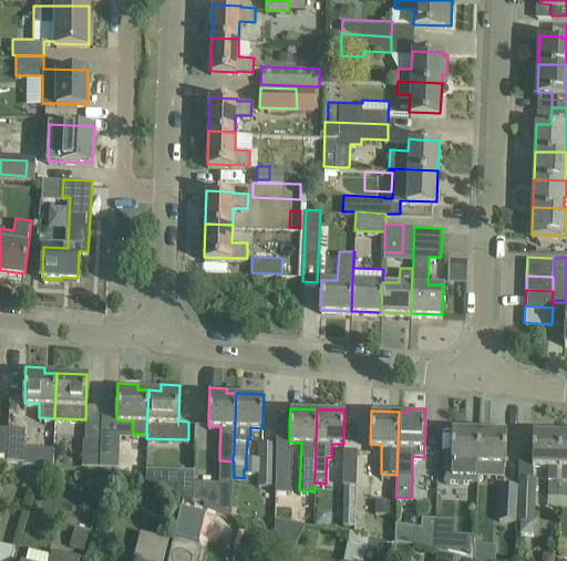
[(119,424),(101,424),(101,437),(100,464),(116,465),(119,424)]
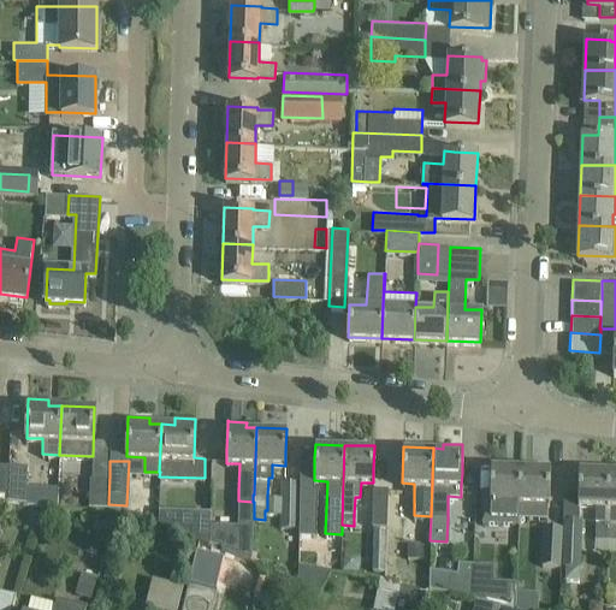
[(483,490),(481,521),(519,521),(519,515),(519,503),(520,467),(508,466),(508,461),(491,461),(490,490),(483,490)]
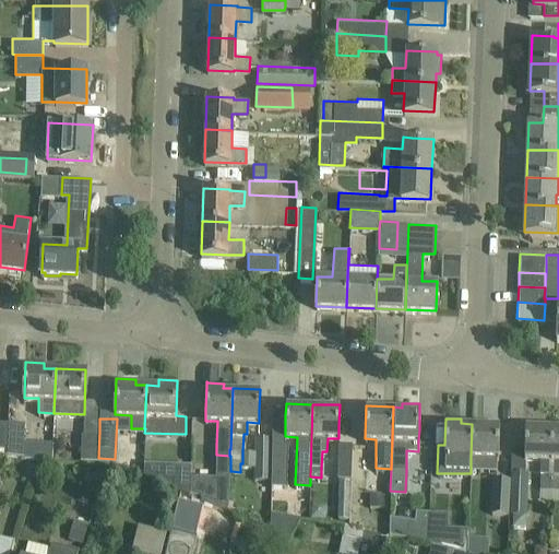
[(25,420),(8,420),(6,446),(8,446),(7,451),(24,454),(25,420)]
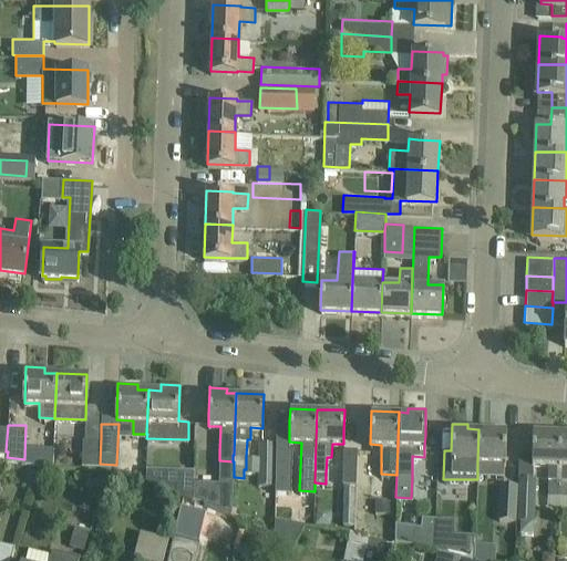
[(477,463),(477,474),(491,475),(504,475),(504,466),(504,463),(505,463),(506,429),(506,426),(488,425),(488,429),(478,429),(477,463)]
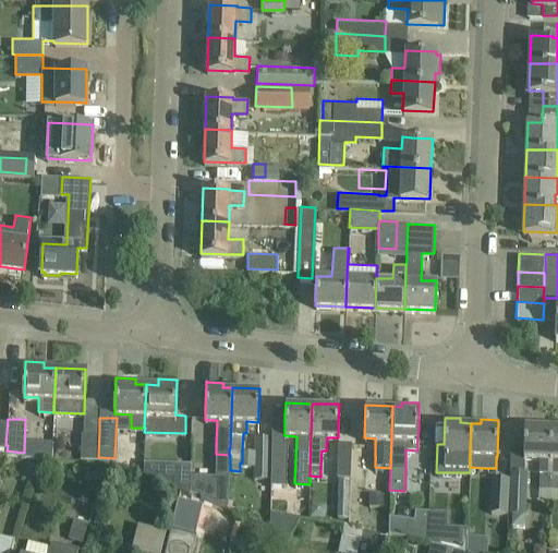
[(549,487),(549,467),(552,425),(524,424),(523,457),(540,458),(538,487),(549,487)]
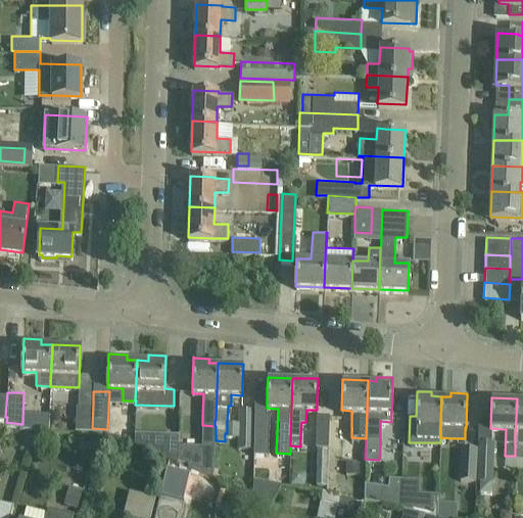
[(92,428),(93,404),(78,404),(76,403),(75,428),(92,428)]
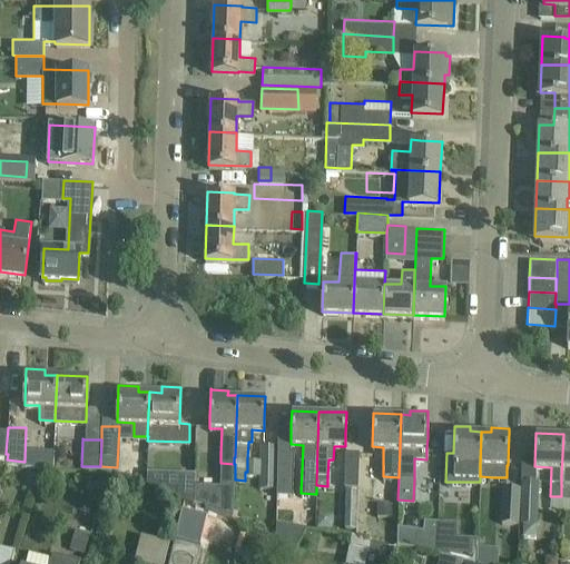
[(261,442),(259,485),(276,485),(277,443),(261,442)]
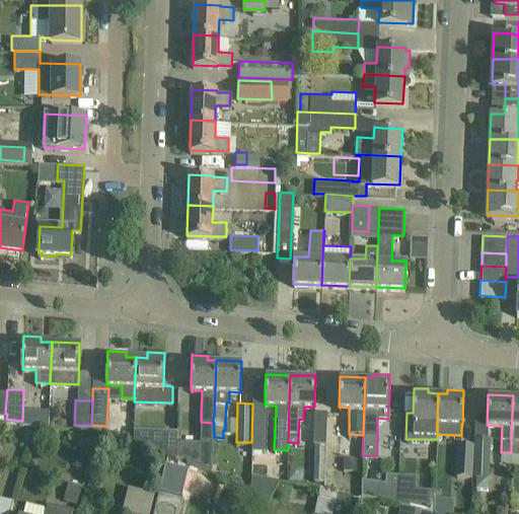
[(48,408),(28,408),(28,421),(48,422),(48,408)]
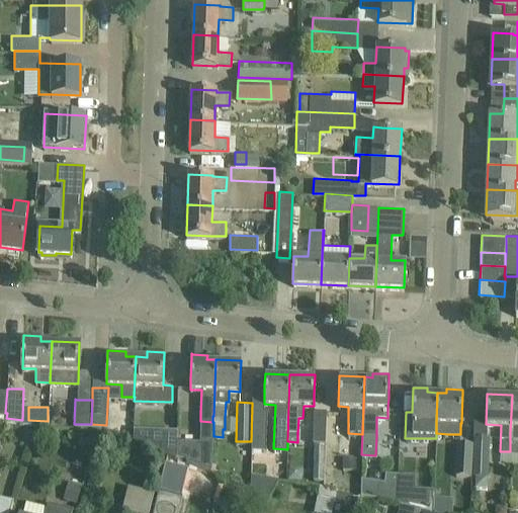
[(323,479),(325,410),(314,409),(313,442),(314,442),(313,478),(323,479)]
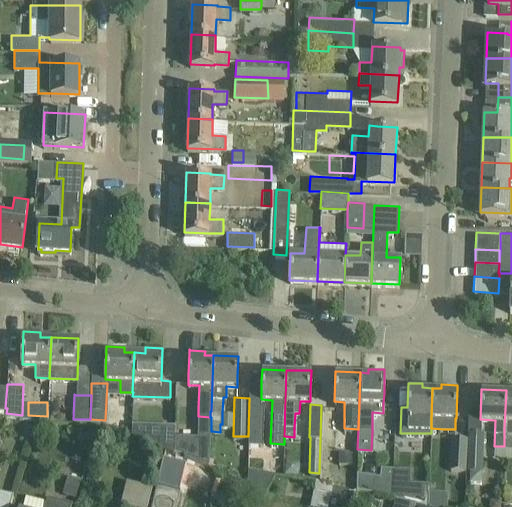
[(249,405),(248,443),(263,443),(264,405),(249,405)]
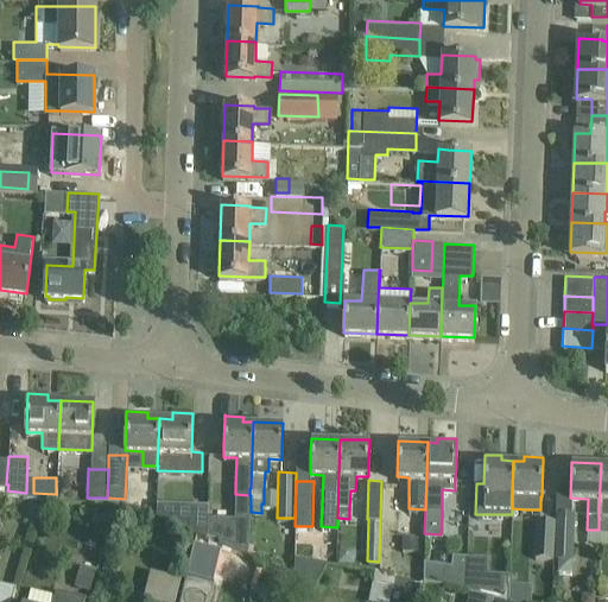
[(382,481),(381,521),(398,521),(399,481),(382,481)]
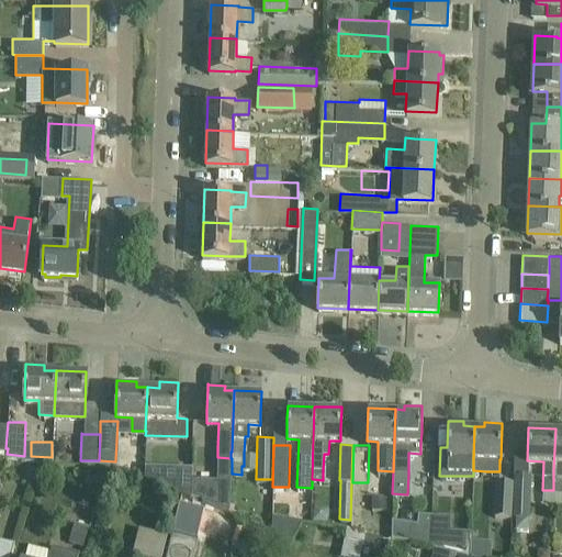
[(157,482),(180,492),(192,498),(192,477),(191,477),(192,467),(190,467),(189,467),(158,466),(157,482)]
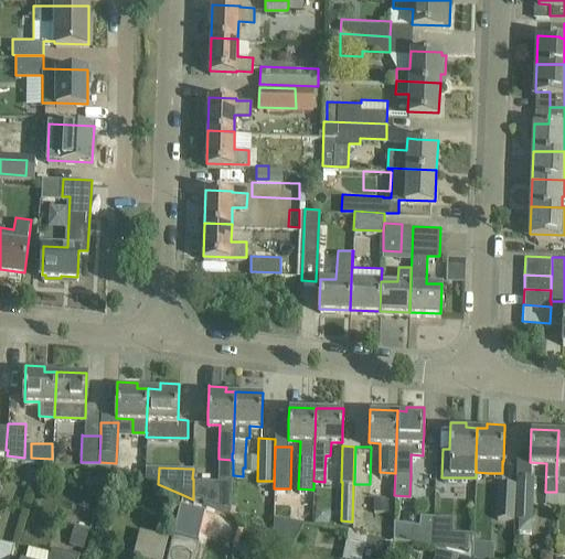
[(532,515),(533,474),(518,474),(516,515),(532,515)]
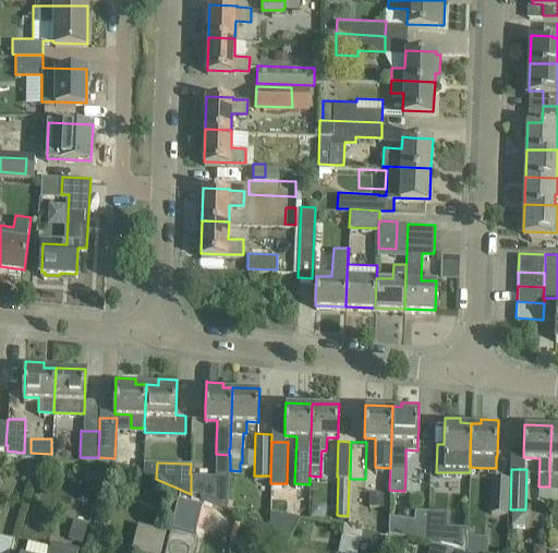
[(191,473),(191,494),(227,507),(228,472),(192,475),(192,473),(191,473)]
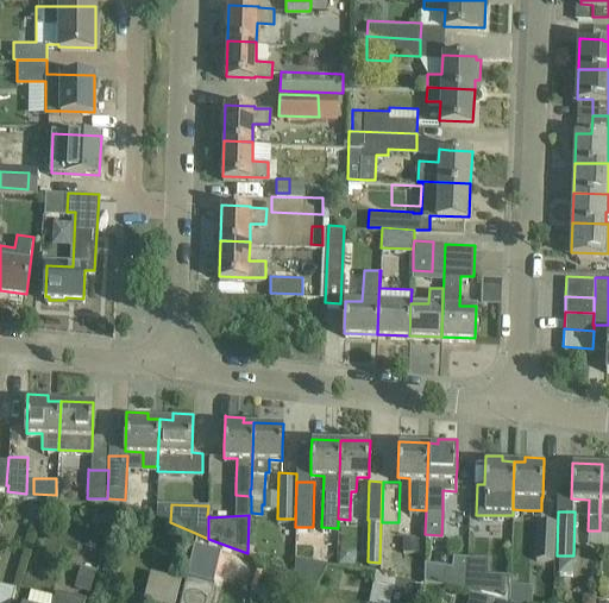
[(538,519),(535,557),(553,557),(554,519),(538,519)]
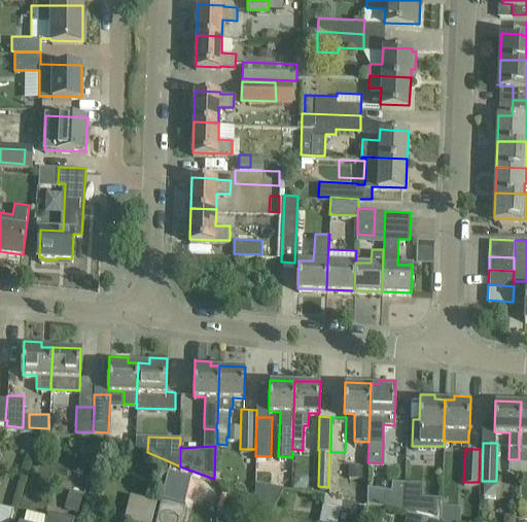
[(308,472),(293,470),(293,483),(307,486),(308,472)]
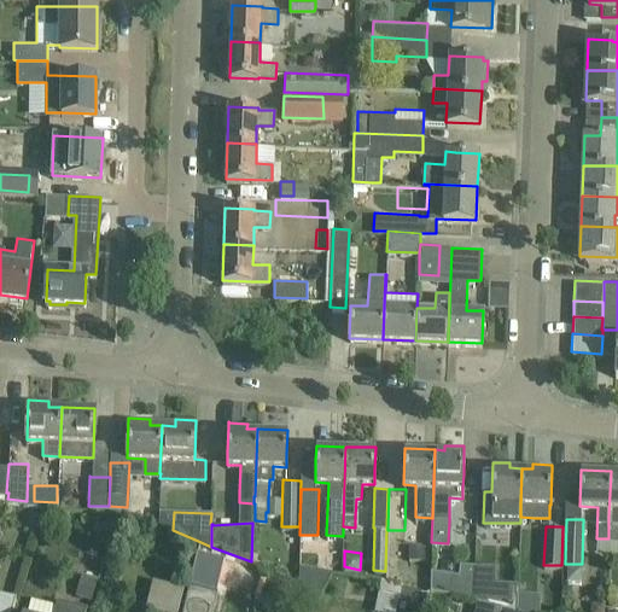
[(431,567),(430,588),(473,598),(474,563),(460,561),(459,572),(431,567)]
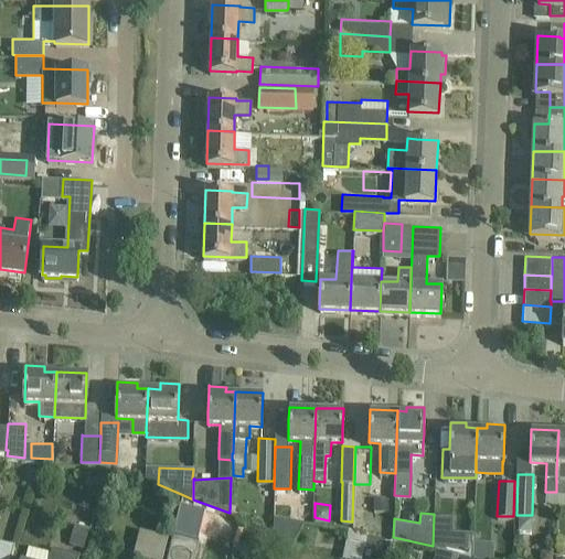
[(274,514),(273,529),(294,536),(302,519),(274,514)]
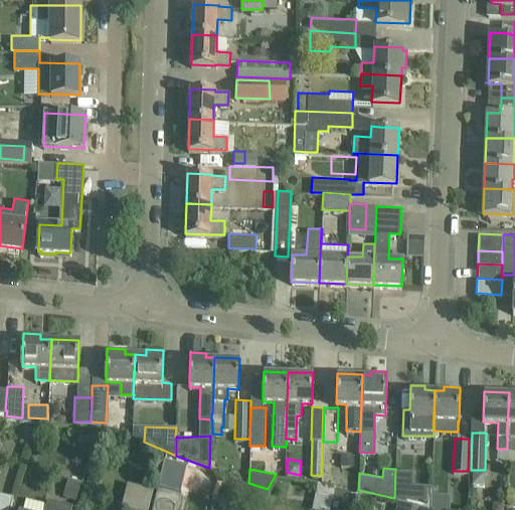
[(485,470),(471,470),(471,481),(484,482),(485,470)]
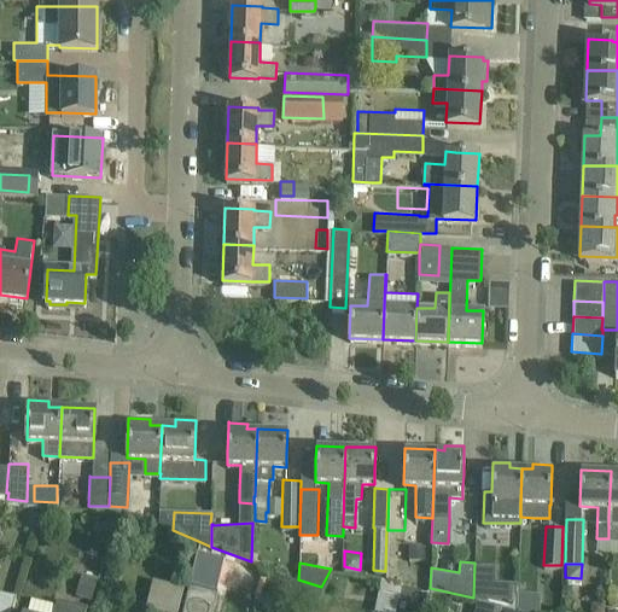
[(474,565),(474,598),(516,607),(517,584),(517,582),(494,582),(494,565),(485,565),(474,565)]
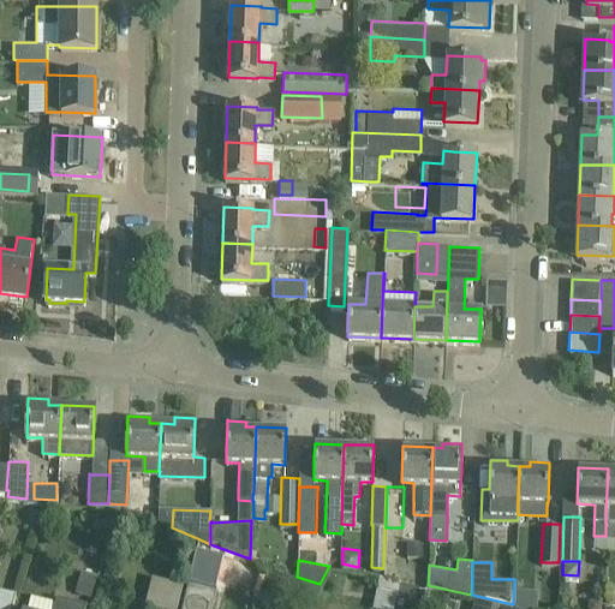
[(212,584),(215,568),(197,565),(192,579),(189,578),(180,608),(210,608),(218,585),(212,584)]
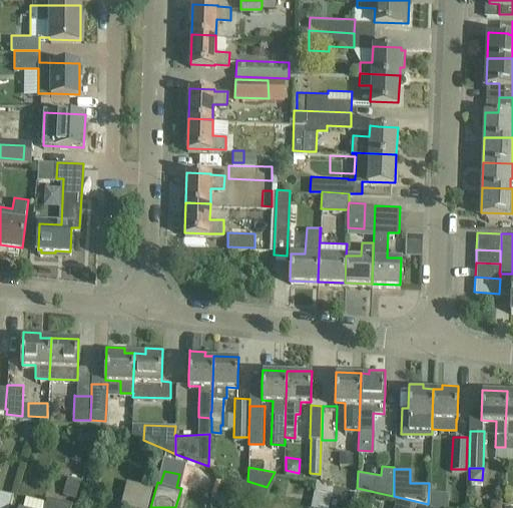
[(141,507),(146,507),(152,485),(126,479),(120,503),(141,507)]
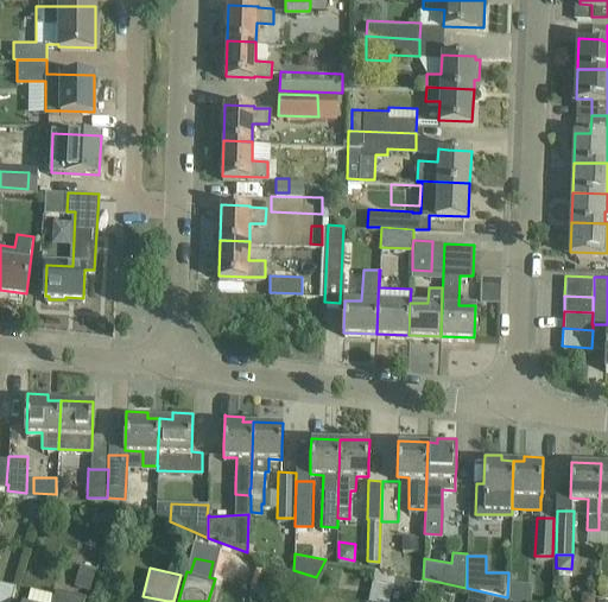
[(532,581),(511,580),(510,596),(532,600),(532,581)]
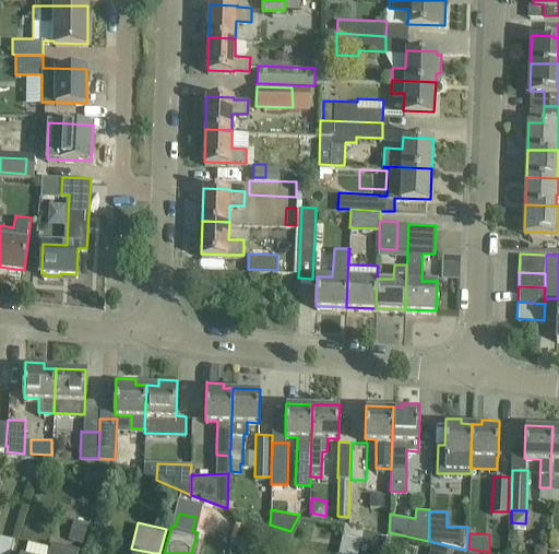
[(0,553),(9,553),(15,538),(0,534),(0,553)]
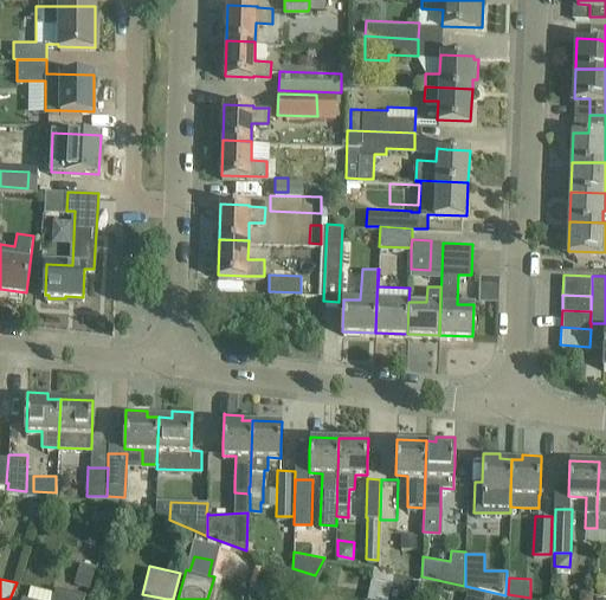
[(118,599),(124,582),(110,579),(104,599),(118,599)]
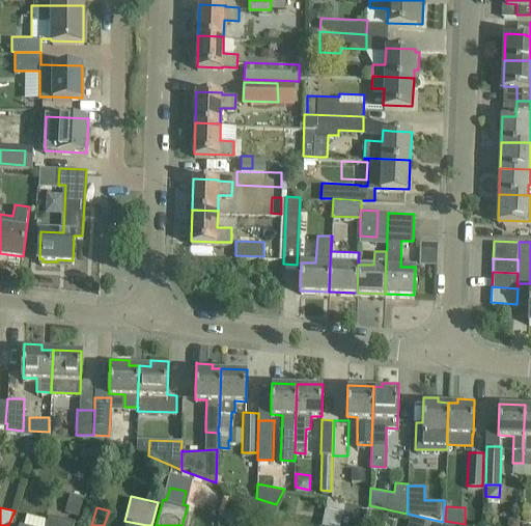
[(343,510),(339,525),(357,525),(360,514),(343,510)]
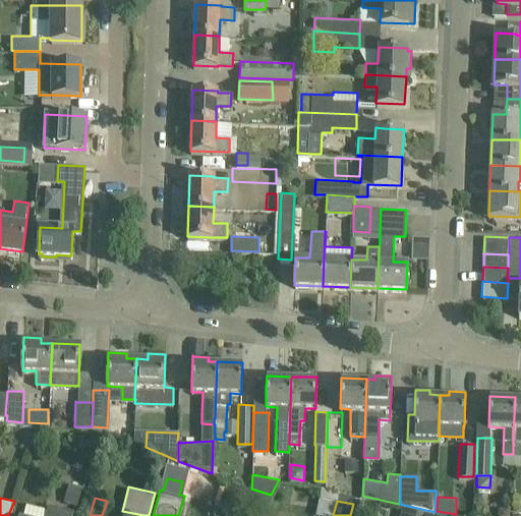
[(71,515),(73,510),(49,504),(45,515),(71,515)]
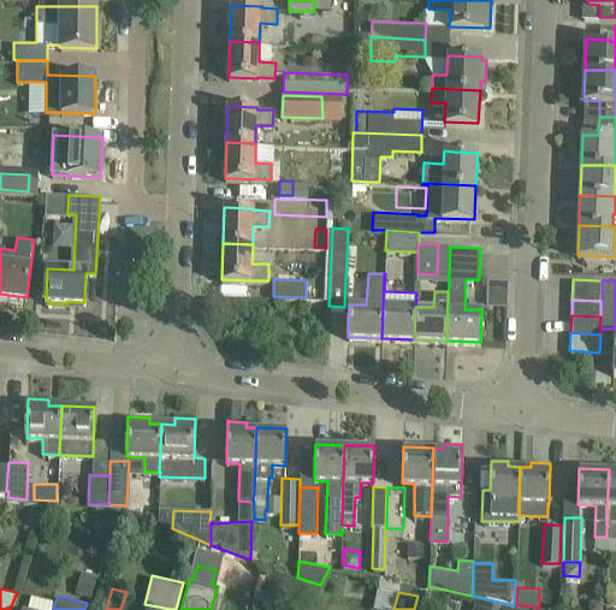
[(497,609),(499,603),(477,597),(472,609),(497,609)]
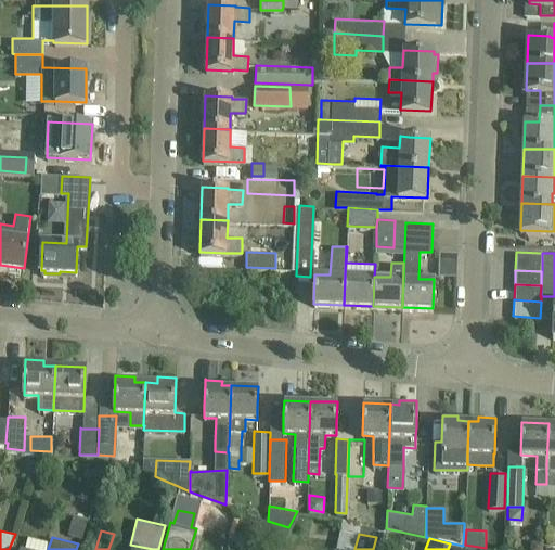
[(542,549),(542,539),(532,538),(529,549),(542,549)]
